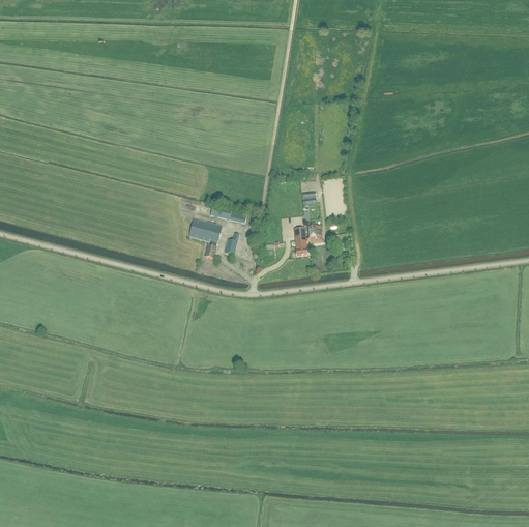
[(244,222),(246,212),(212,204),(209,213),(244,222)]
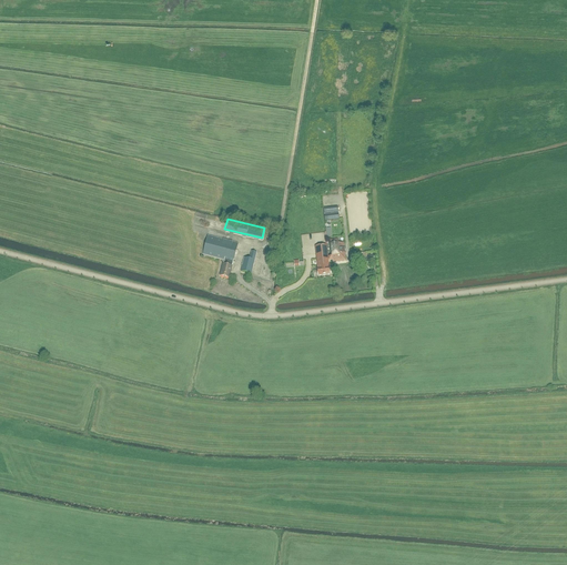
[(232,260),(238,240),(206,232),(201,252),(223,258),(222,261),(219,273),(229,275),(231,263),(232,260)]
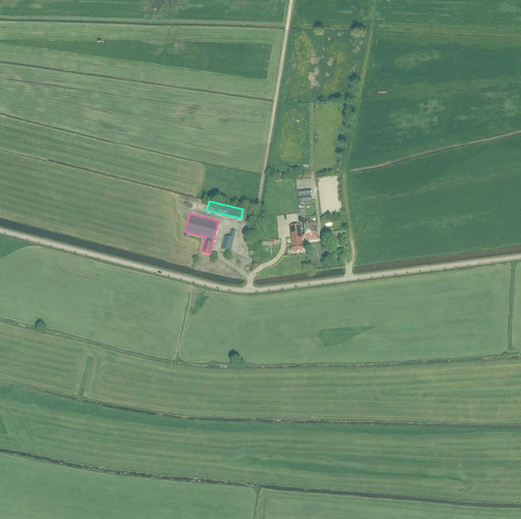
[(301,234),(301,237),(304,236),(305,239),(316,237),(314,220),(309,221),(308,217),(302,218),(303,222),(302,222),(304,234),(301,234)]
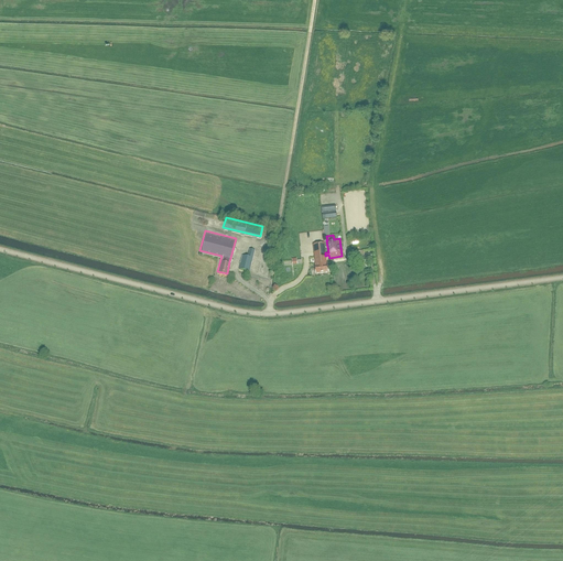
[(325,256),(325,252),(323,240),(312,243),(315,271),(327,269),(325,256)]
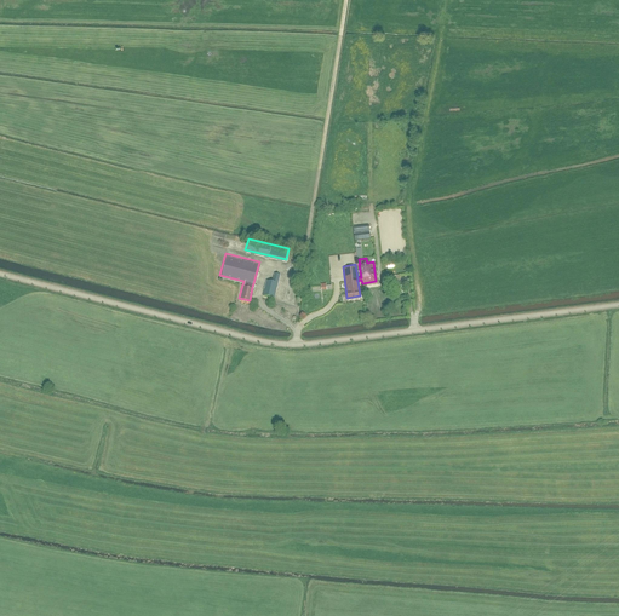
[(274,295),(279,271),(274,270),(271,278),(265,277),(262,292),(274,295)]
